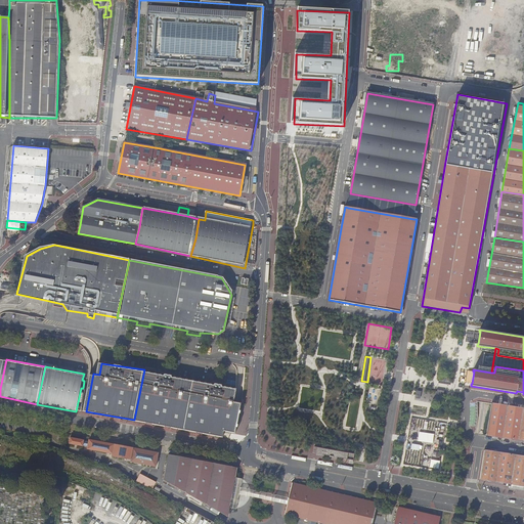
[(144,369),(134,420),(145,423),(145,425),(151,427),(153,424),(165,426),(164,429),(171,430),(172,427),(197,432),(195,435),(202,436),(203,433),(223,437),(224,430),(235,432),(242,402),(234,400),(236,388),(222,386),(223,384),(215,382),(215,384),(173,376),(173,375),(165,373),(165,375),(144,369)]
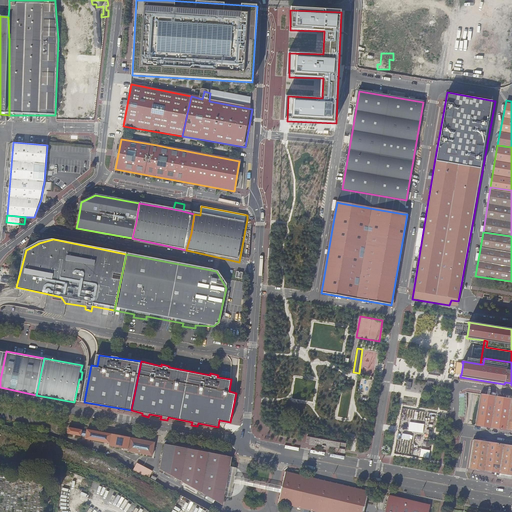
[(511,399),(482,395),(477,425),(500,429),(500,430),(501,431),(503,431),(504,430),(504,429),(510,430),(510,432),(511,432),(511,399)]
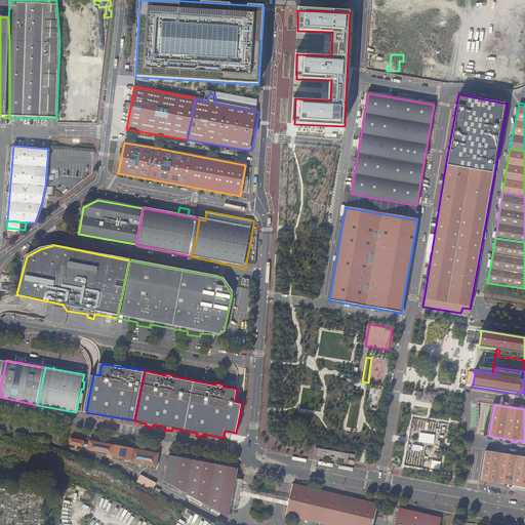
[(70,445),(83,447),(83,449),(113,454),(113,457),(131,460),(131,462),(156,468),(159,453),(90,440),(89,442),(71,438),(70,445)]
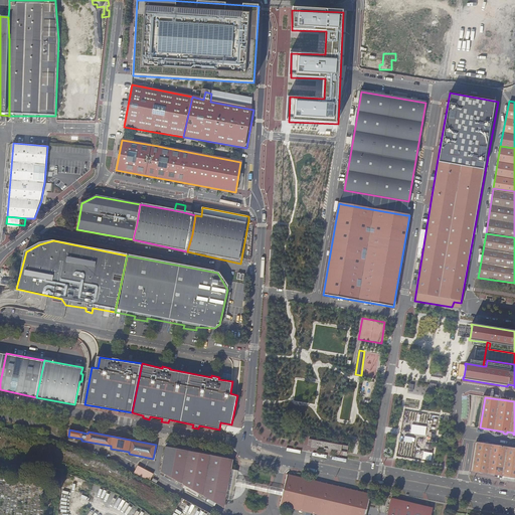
[(347,453),(349,447),(345,446),(329,443),(326,442),(310,438),(309,445),(311,445),(311,447),(317,449),(318,447),(325,448),(328,449),(344,452),(347,453)]
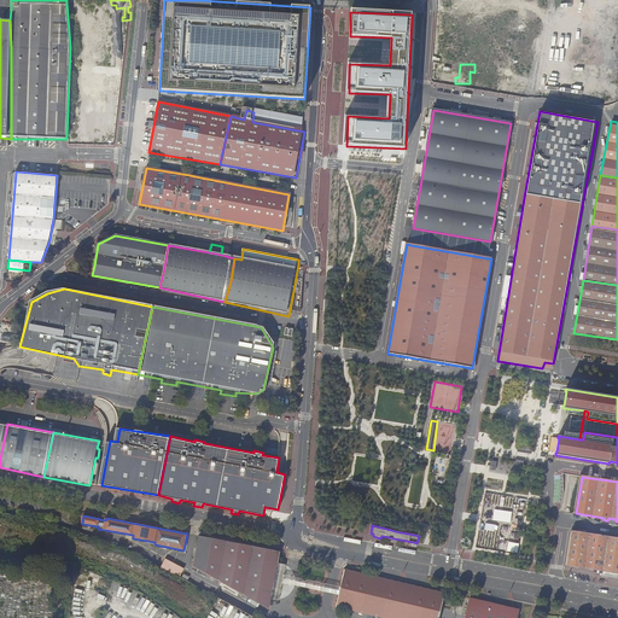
[(570,551),(566,565),(617,573),(617,538),(617,537),(617,536),(614,536),(613,537),(613,538),(606,537),(606,536),(605,535),(602,534),(601,535),(601,536),(572,531),(570,551)]
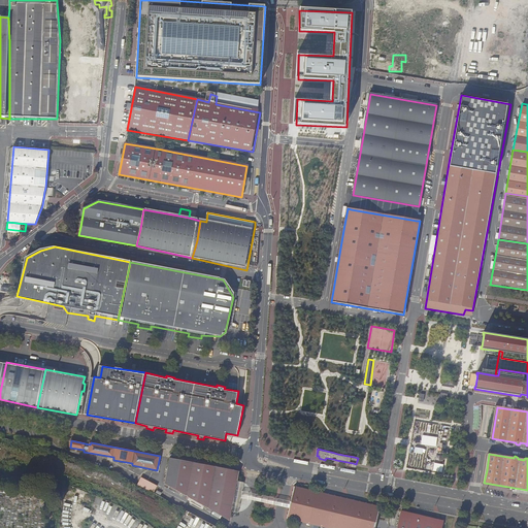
[(165,484),(229,522),(239,471),(170,458),(165,484)]
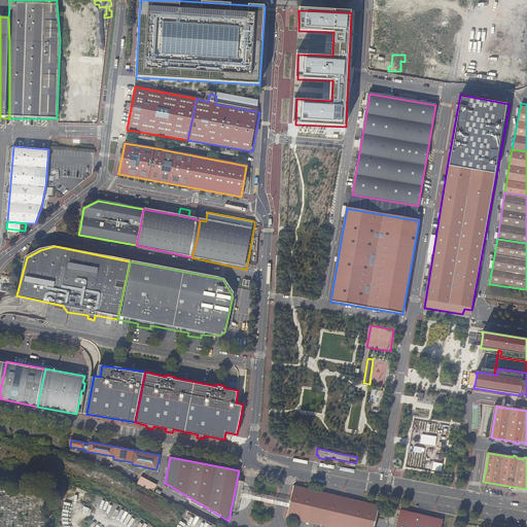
[(137,484),(143,487),(153,492),(157,485),(141,477),(137,484)]
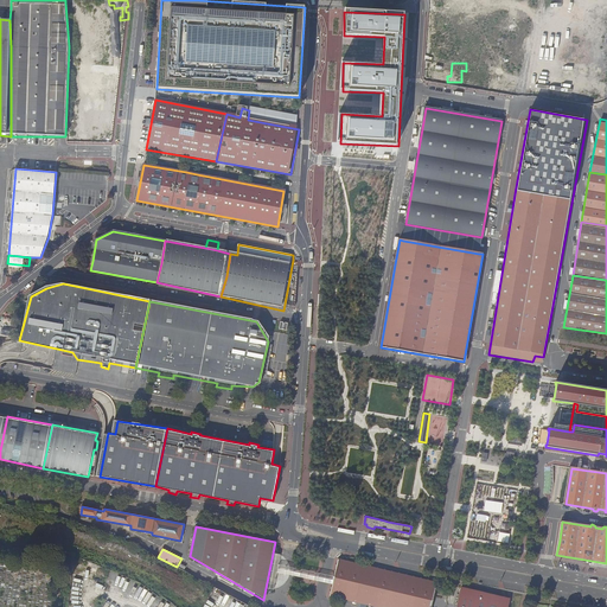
[(338,560),(330,595),(379,606),(430,606),(436,582),(338,560)]
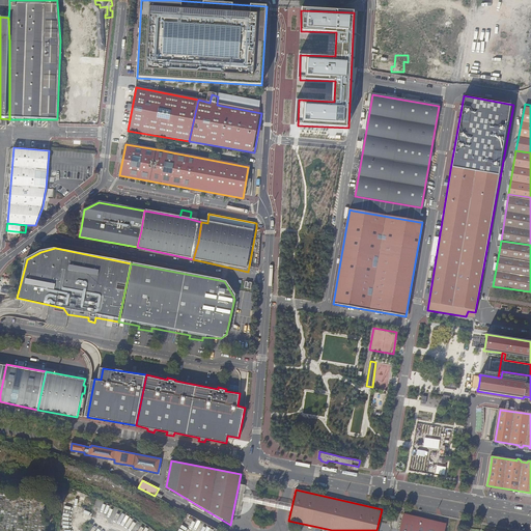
[(444,530),(445,527),(446,524),(402,514),(398,530),(444,530)]
